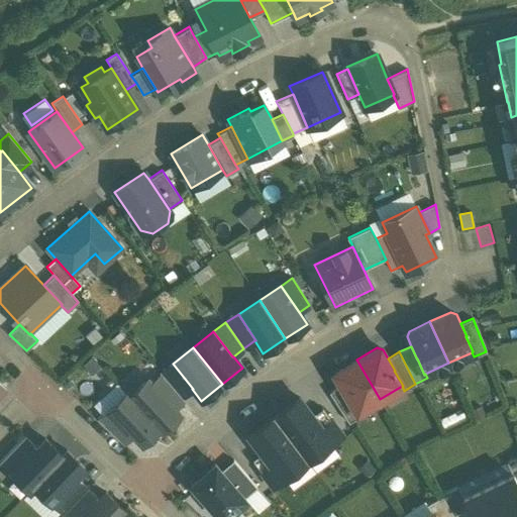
[(356,359),(337,371),(335,377),(340,386),(347,398),(348,398),(356,412),(357,412),(380,399),(356,359)]
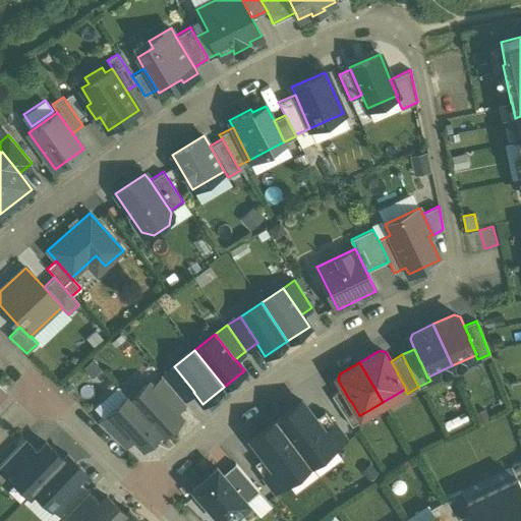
[(194,392),(174,366),(163,375),(183,400),(193,392),(194,392)]
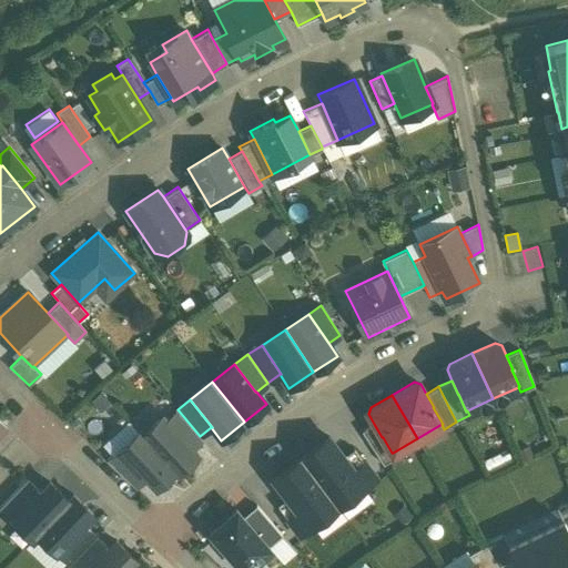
[(165,421),(193,449),(203,440),(200,436),(176,409),(165,421)]
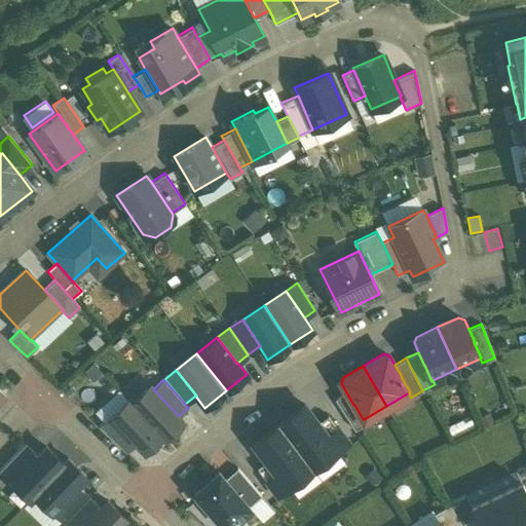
[(133,402),(162,436),(161,436),(164,439),(184,422),(179,416),(153,389),(150,385),(133,402)]
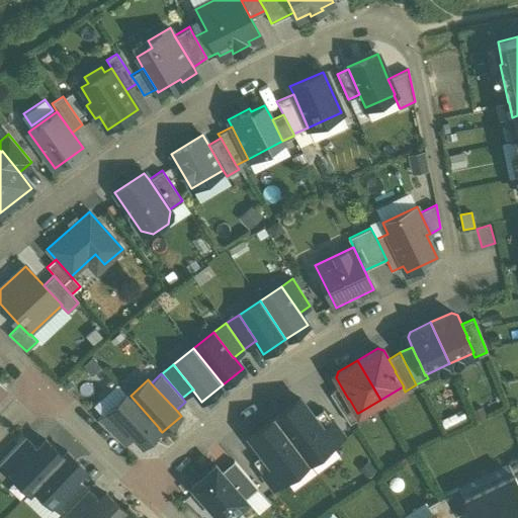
[(348,399),(341,386),(330,393),(349,423),(361,417),(358,413),(357,413),(349,399),(348,399)]
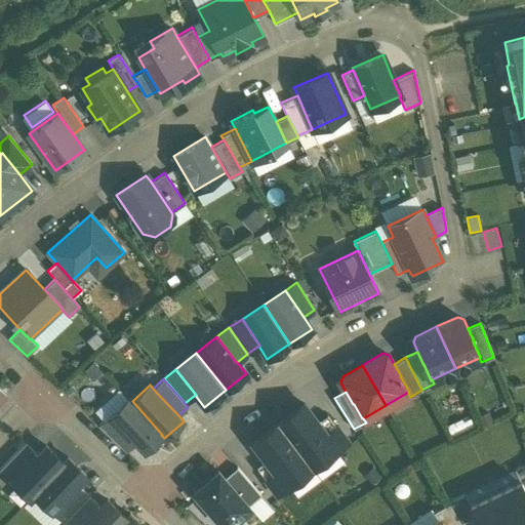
[(129,398),(111,415),(135,443),(144,451),(161,435),(162,435),(132,401),(129,398)]
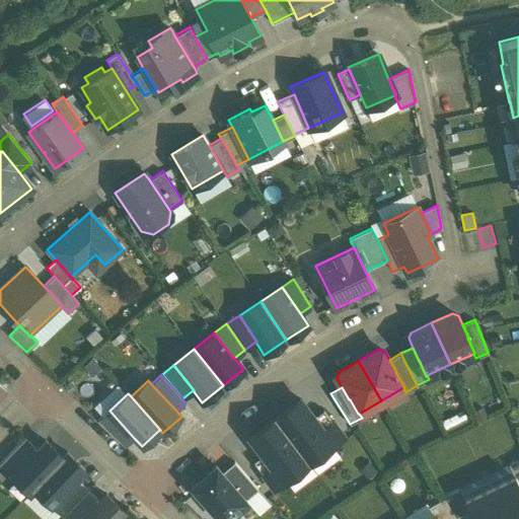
[(275,418),(308,462),(335,444),(334,443),(343,436),(334,423),(324,430),(313,417),(299,398),(275,418)]
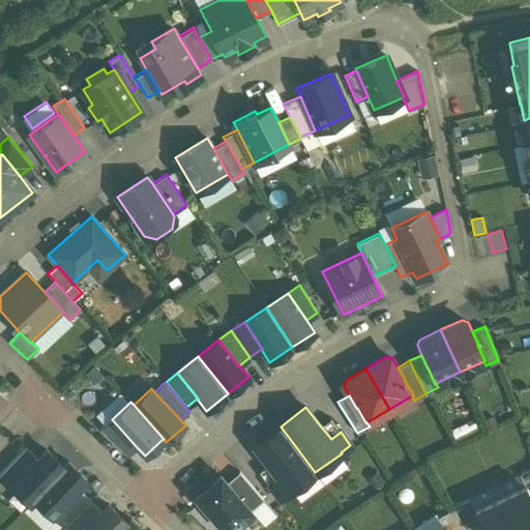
[(320,425),(331,439),(341,432),(329,418),(320,425)]
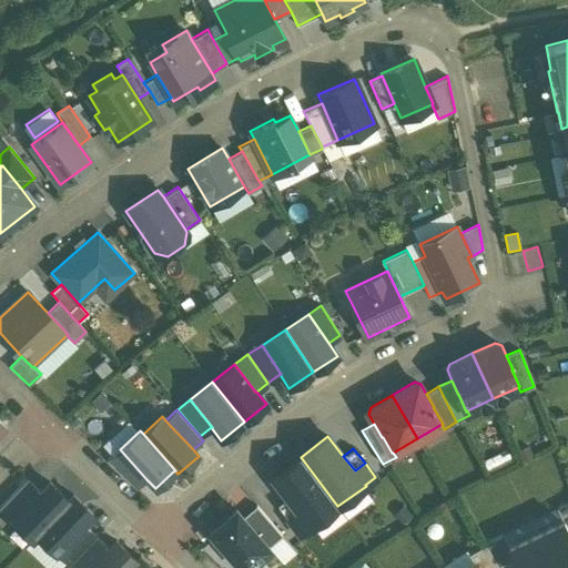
[(146,479),(120,449),(108,462),(137,489),(146,479)]
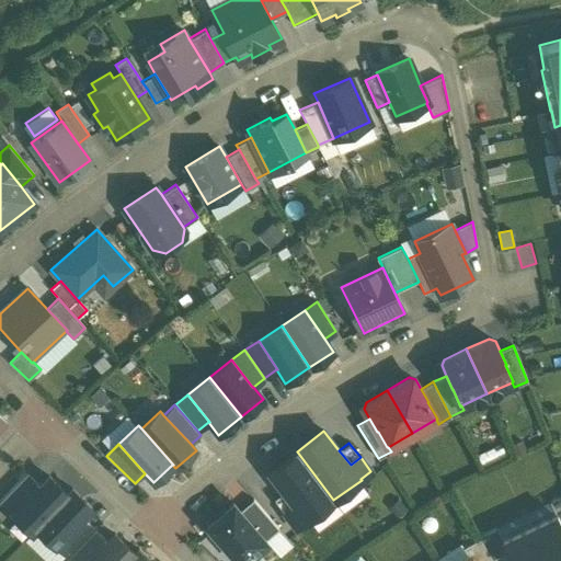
[(306,521),(333,500),(297,451),(270,471),(285,491),(296,506),(285,514),(295,527),(306,519),(306,521)]
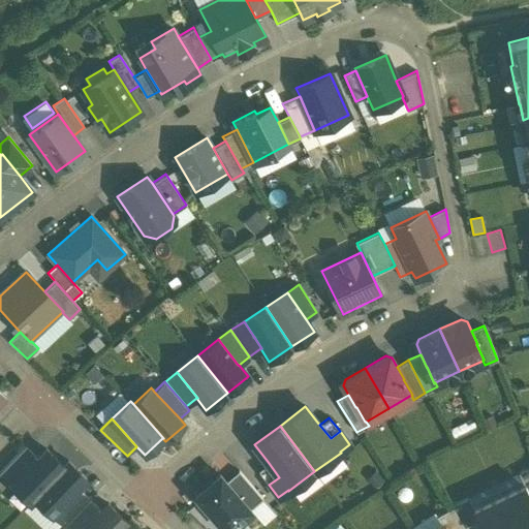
[(26,446),(0,472),(0,473),(11,485),(37,458),(26,446)]
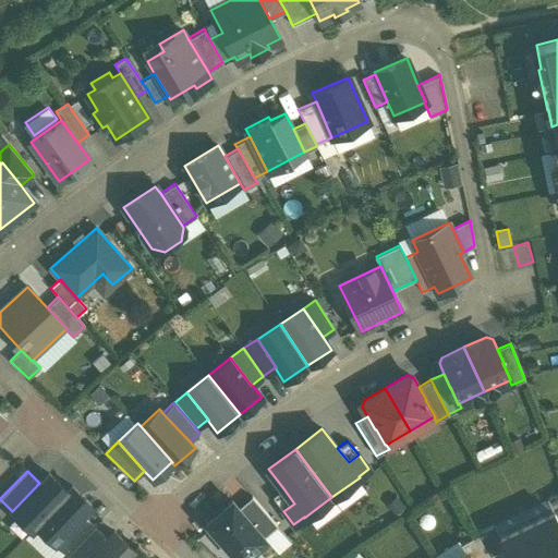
[(39,483),(12,511),(32,531),(36,525),(68,492),(49,474),(39,483)]
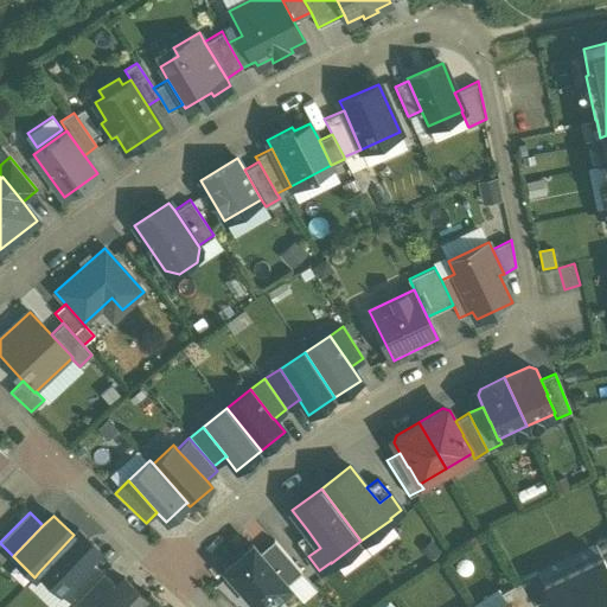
[(78,529),(74,535),(39,572),(59,590),(89,560),(98,550),(78,529)]
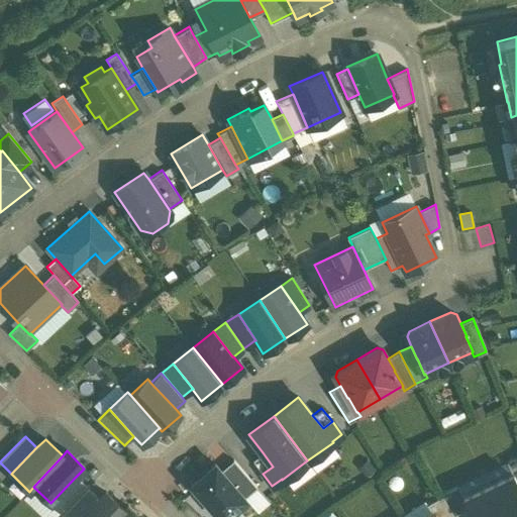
[(252,460),(263,474),(273,467),(263,452),(252,460)]
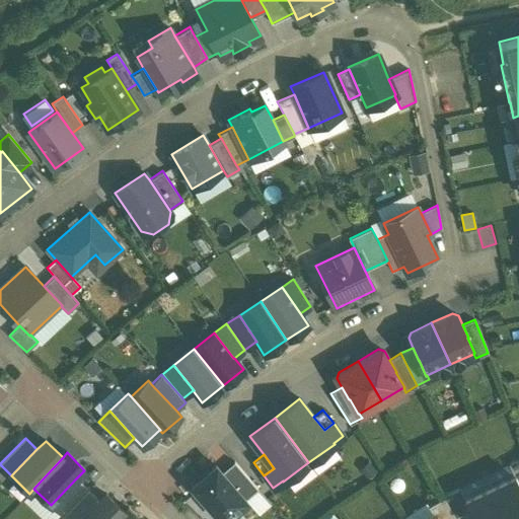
[(518,459),(509,464),(514,475),(518,484),(518,459)]
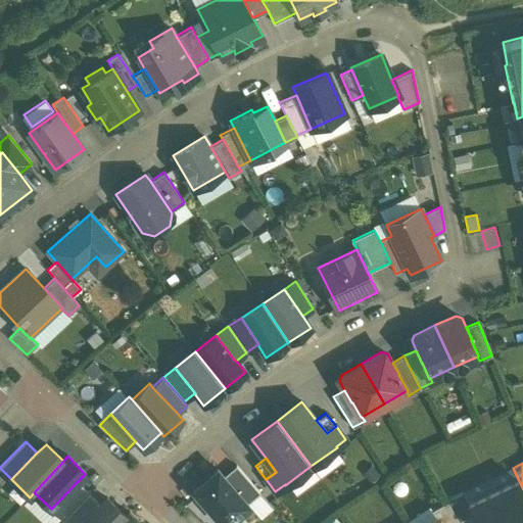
[(224,476),(247,504),(260,493),(236,466),(224,476)]
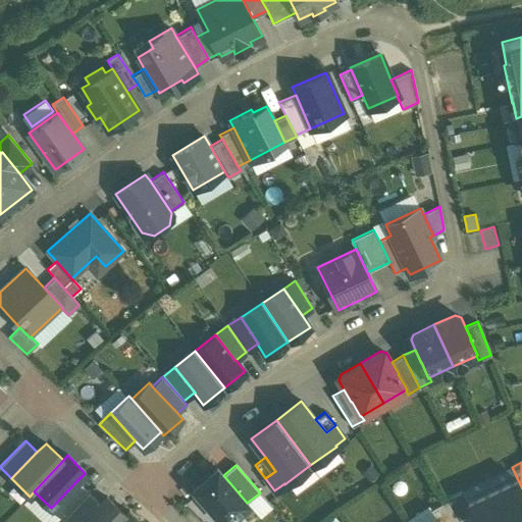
[(228,521),(249,505),(247,503),(223,475),(217,468),(192,489),(220,521),(228,521)]
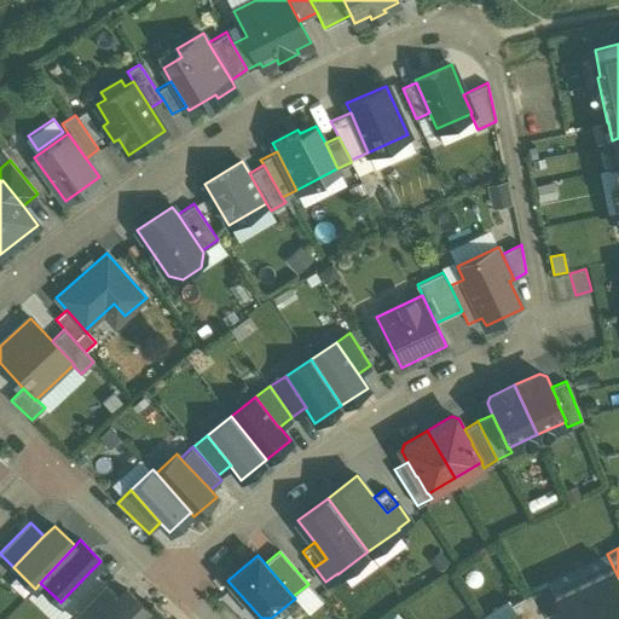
[(584,582),(601,618),(618,618),(618,577),(613,567),(584,582)]
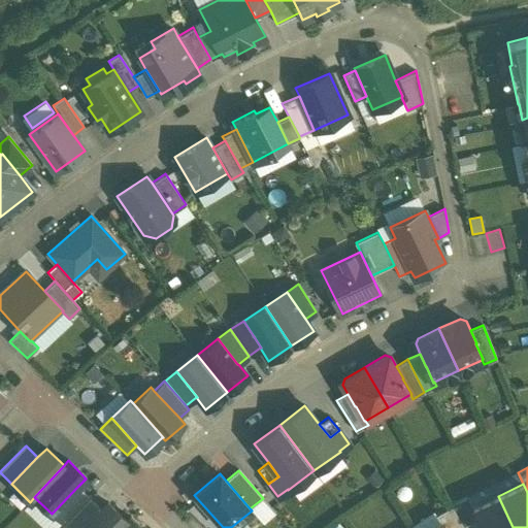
[(77,487),(52,514),(64,525),(90,498),(77,487)]
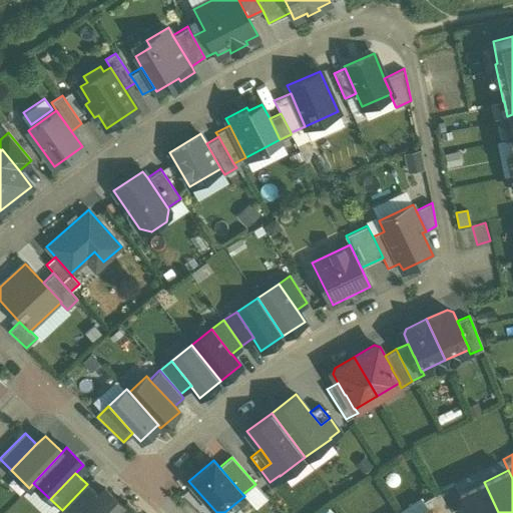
[(460,494),(458,495),(464,505),(467,512),(498,512),(484,482),(460,494)]
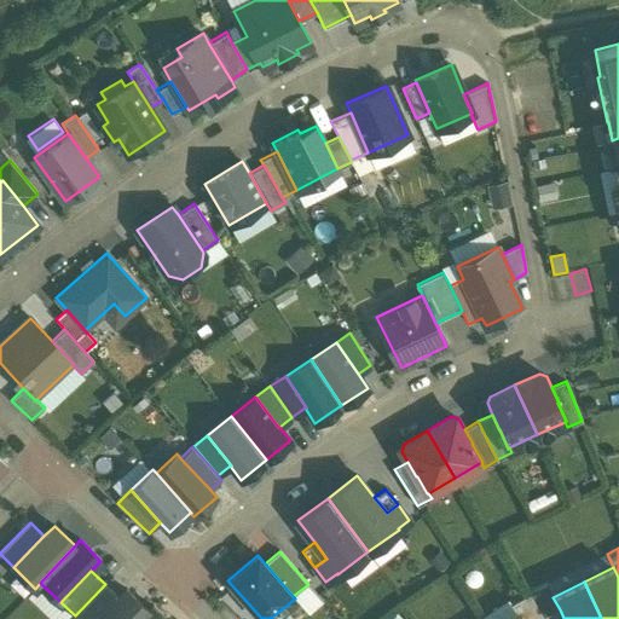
[(560,609),(553,597),(555,596),(548,583),(528,593),(530,594),(543,618),(560,609)]
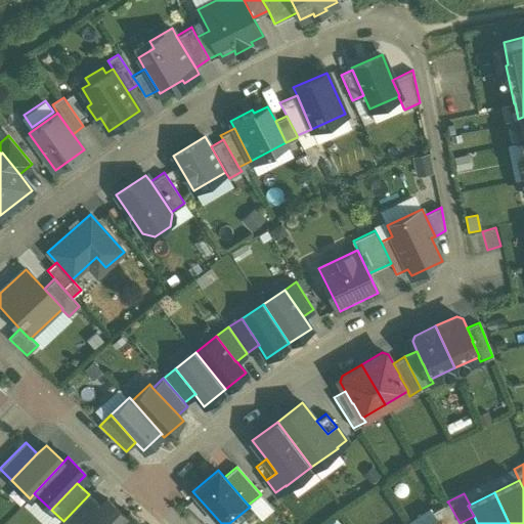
[(89,494),(63,521),(66,523),(83,523),(100,506),(89,494)]
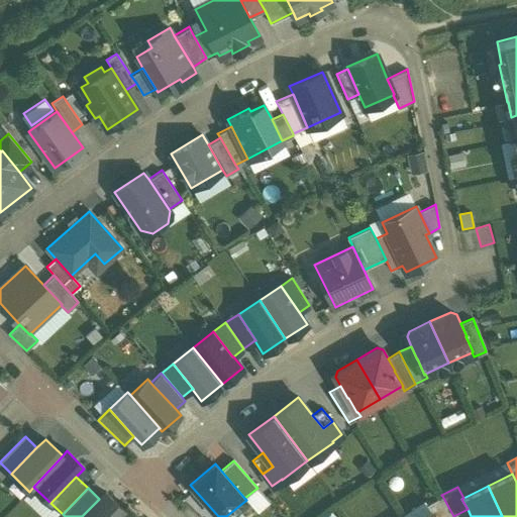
[(99,499),(82,516),(117,516),(124,510),(106,493),(99,499)]
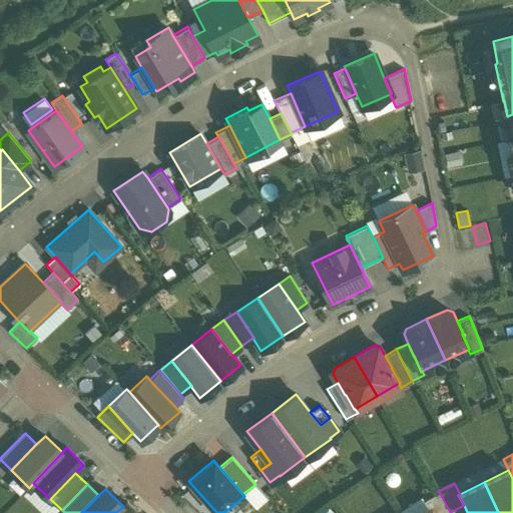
[(450,512),(439,492),(424,501),(429,509),(432,512),(450,512)]
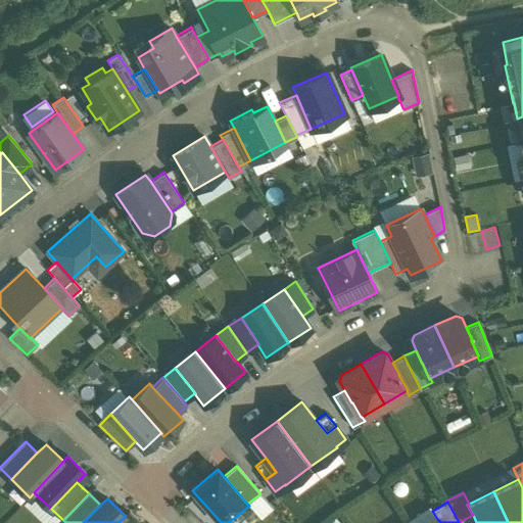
[(126,516),(119,522),(140,522),(129,513),(126,516)]
